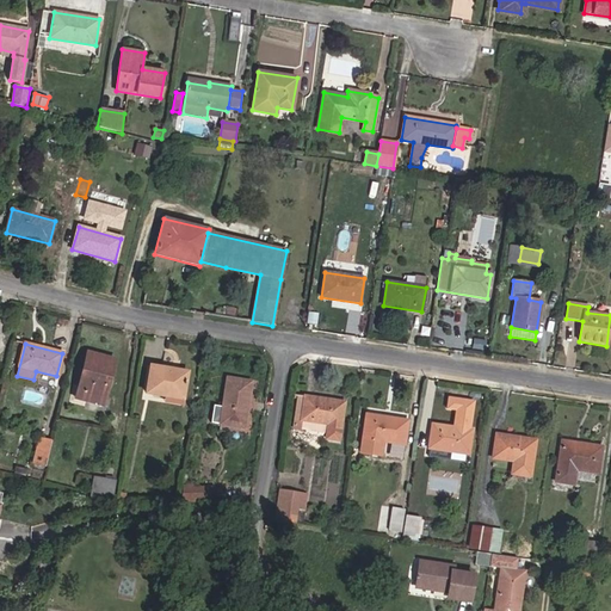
[(103,406),(115,359),(87,352),(75,399),(103,406)]
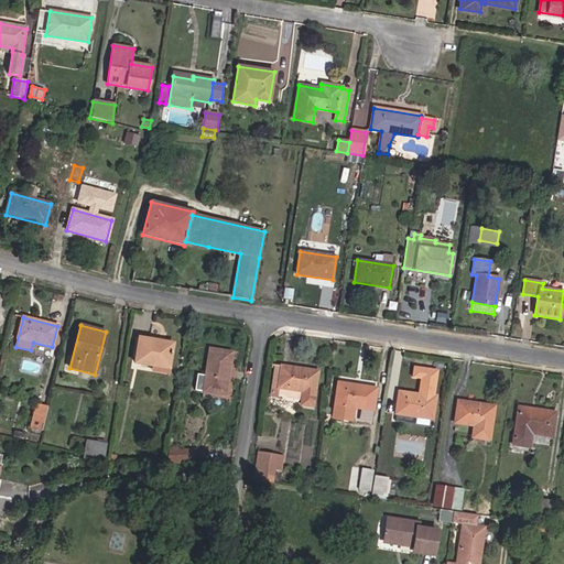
[(167,373),(173,344),(138,337),(134,364),(152,367),(152,371),(167,373)]
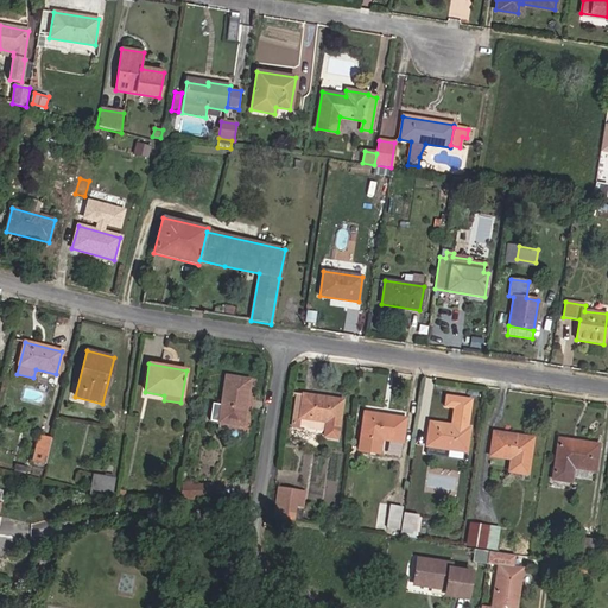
[(242,426),(249,380),(226,377),(219,423),(242,426)]
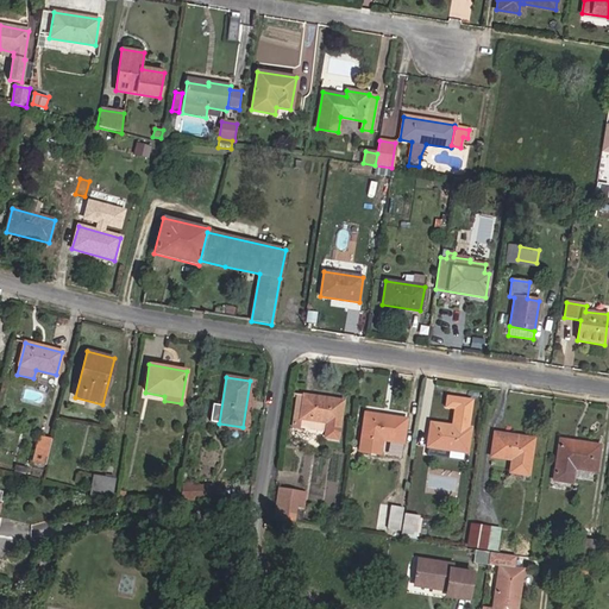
[(300,421),(303,395),(295,394),(292,420),(300,421)]
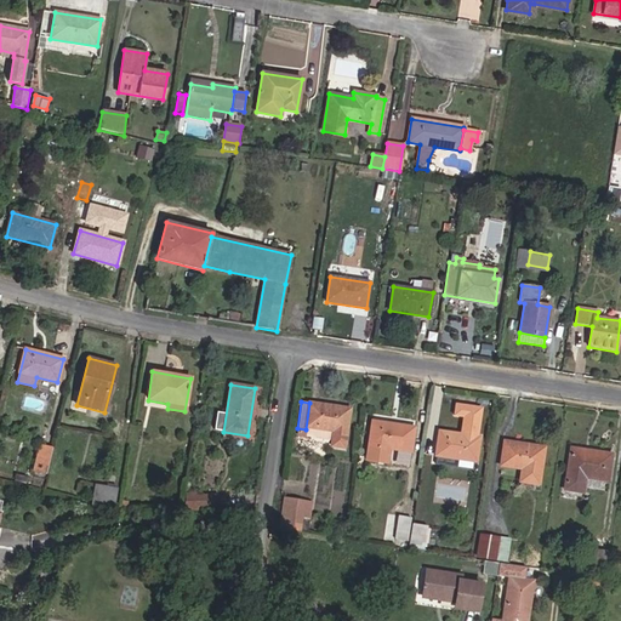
[(343,449),(349,409),(309,403),(306,429),(297,428),(296,436),(332,442),(331,446),(343,449)]
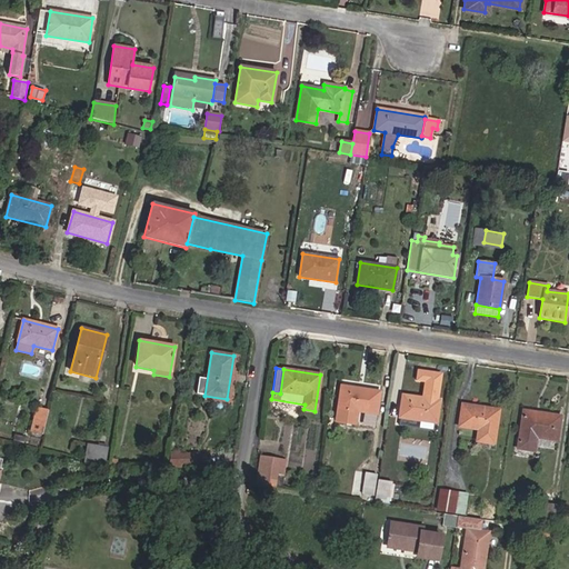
[(376,415),(379,392),(341,386),(336,421),(355,425),(357,411),(376,415)]
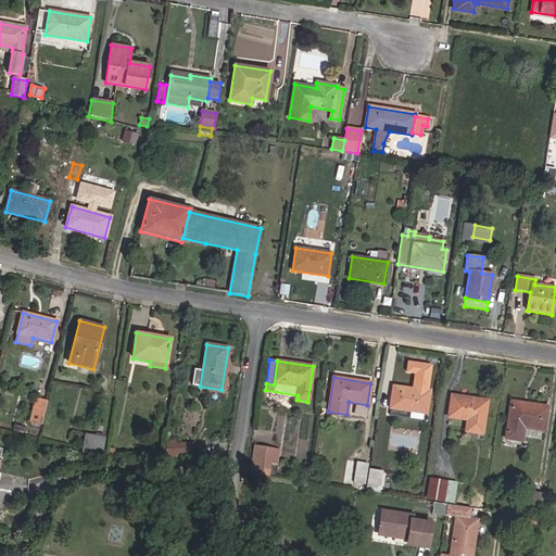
[(426,414),(429,392),(393,387),(390,408),(392,408),(391,416),(406,418),(407,411),(426,414)]
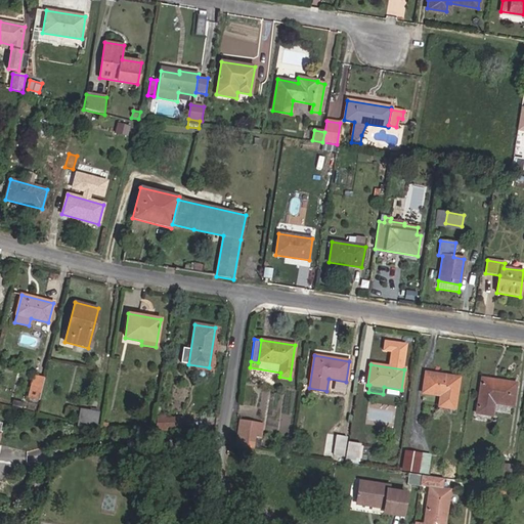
[(454,409),(460,378),(425,373),(422,394),(440,396),(438,407),(454,409)]
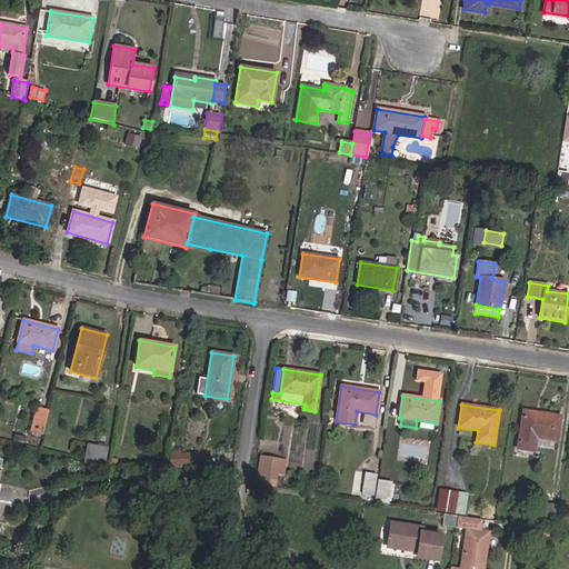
[(42,435),(49,411),(36,408),(30,431),(42,435)]
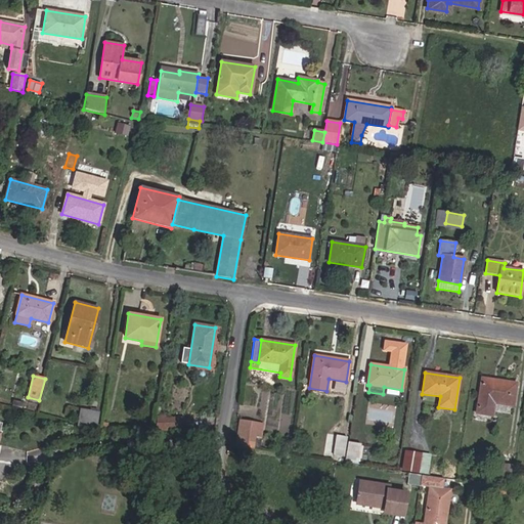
[(512,406),(516,384),(482,378),(476,413),(491,416),(493,403),(512,406)]
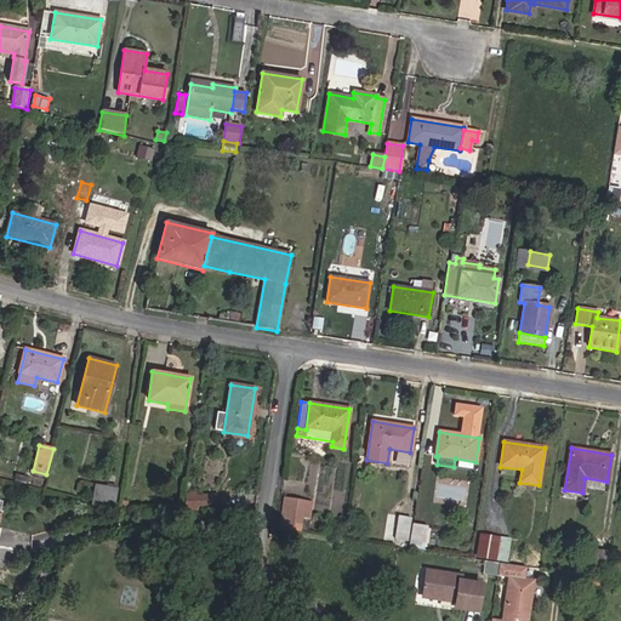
[(114,503),(117,489),(95,485),(91,508),(114,514),(115,505),(114,503)]
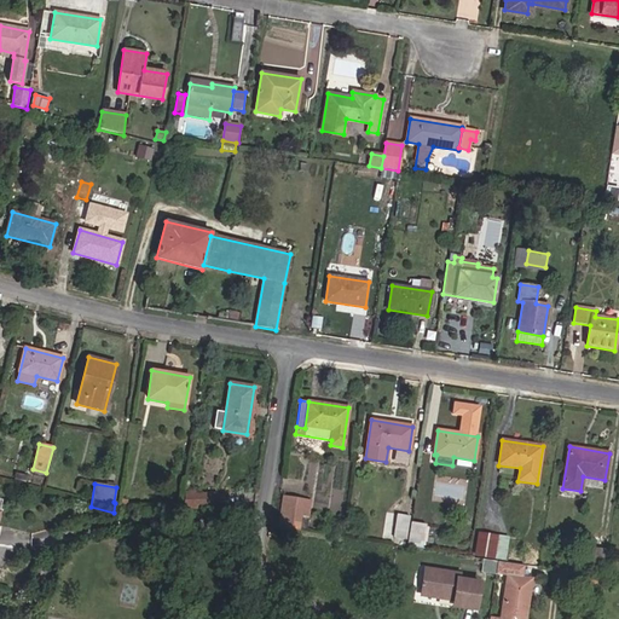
[(215,505),(215,495),(195,495),(195,492),(185,493),(181,509),(195,509),(195,505),(215,505)]
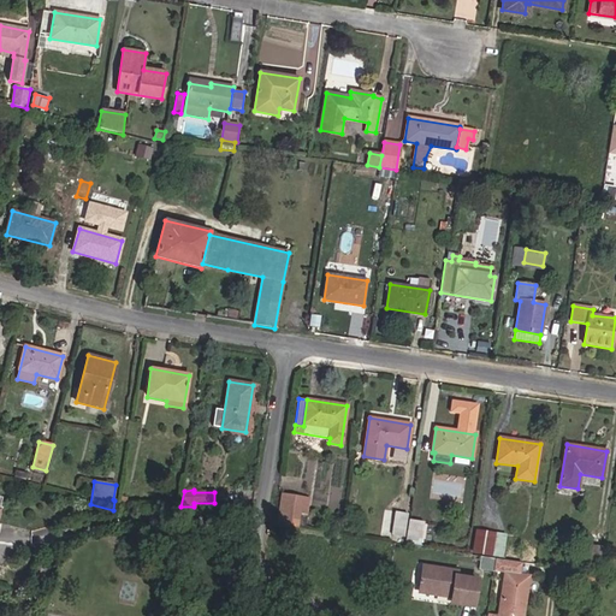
[(300,513),(292,511),(295,497),(282,495),(277,525),(297,528),(300,513)]
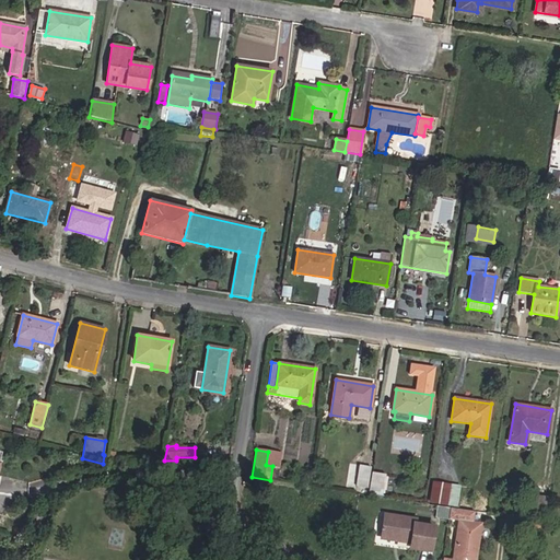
[(276,481),(280,454),(268,452),(266,465),(272,466),(270,480),(276,481)]
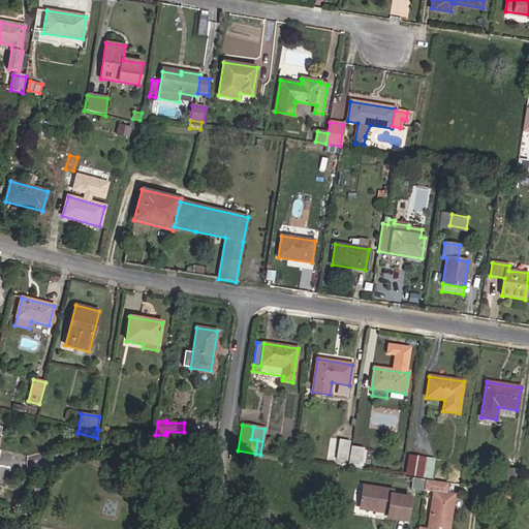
[(347,460),(350,441),(339,439),(336,459),(347,460)]
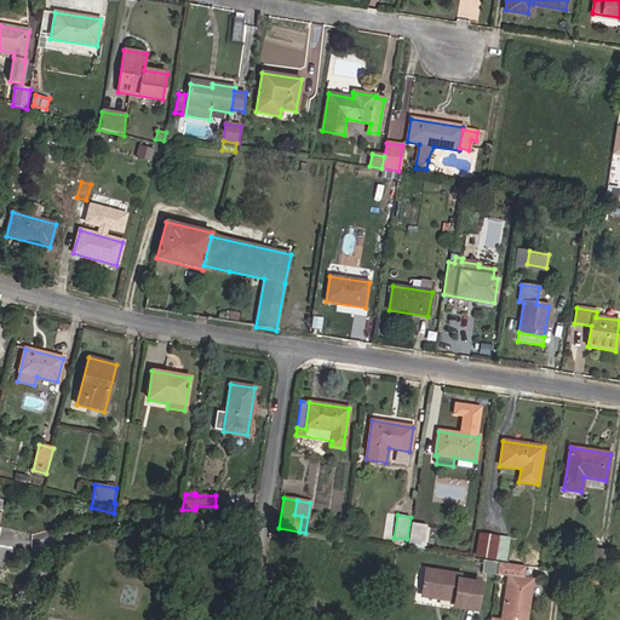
[(423,547),(426,526),(411,523),(408,545),(423,547)]
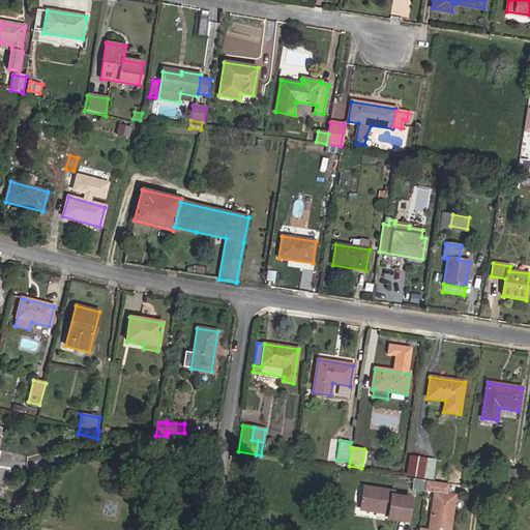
[(432,479),(435,461),(410,457),(407,475),(432,479)]
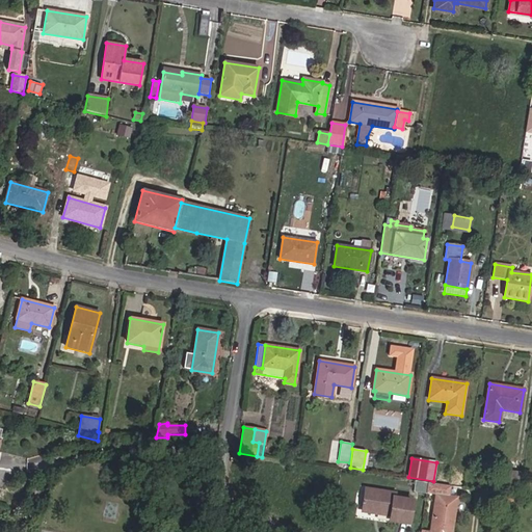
[(519,487),(521,473),(504,471),(502,485),(519,487)]
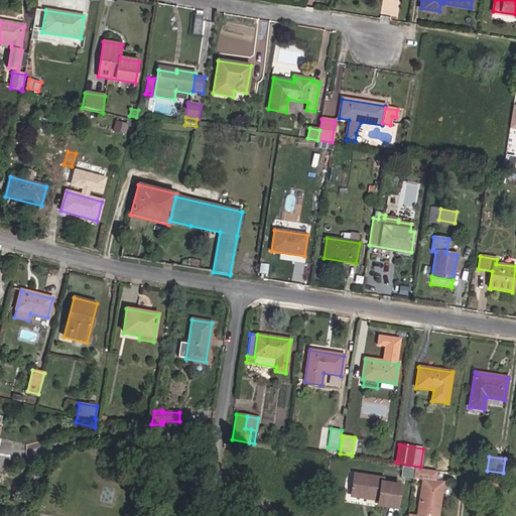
[(413,479),(414,468),(402,467),(401,477),(413,479)]
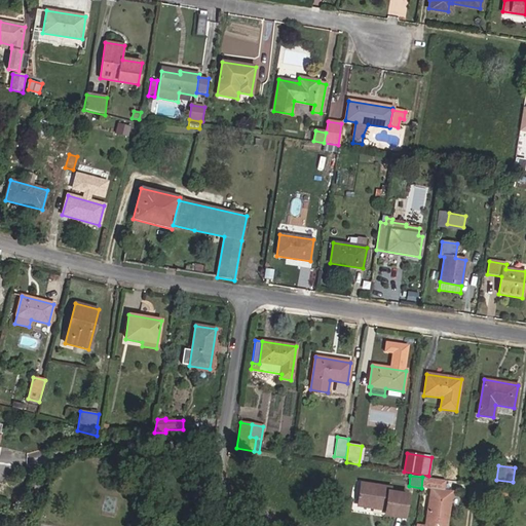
[(446,525),(451,492),(442,491),(444,480),(422,477),(421,488),(430,489),(424,525),(420,525),(415,525),(446,525)]
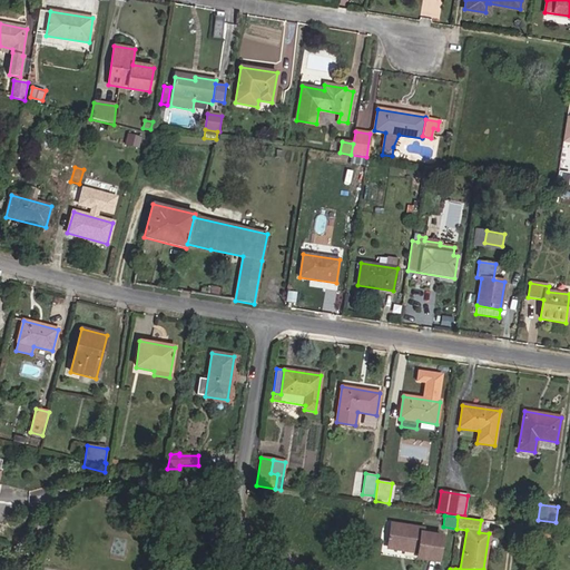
[(438,562),(442,537),(422,533),(422,529),(392,523),(387,549),(416,553),(416,559),(438,562)]
